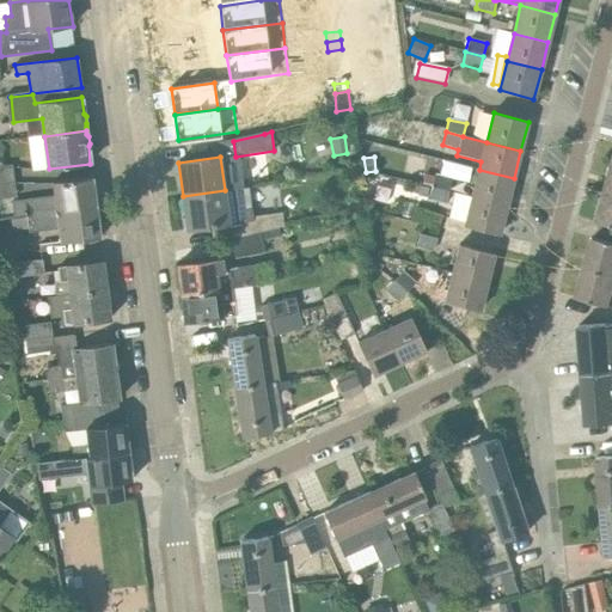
[(0,183),(14,182),(13,165),(0,166),(0,183)]
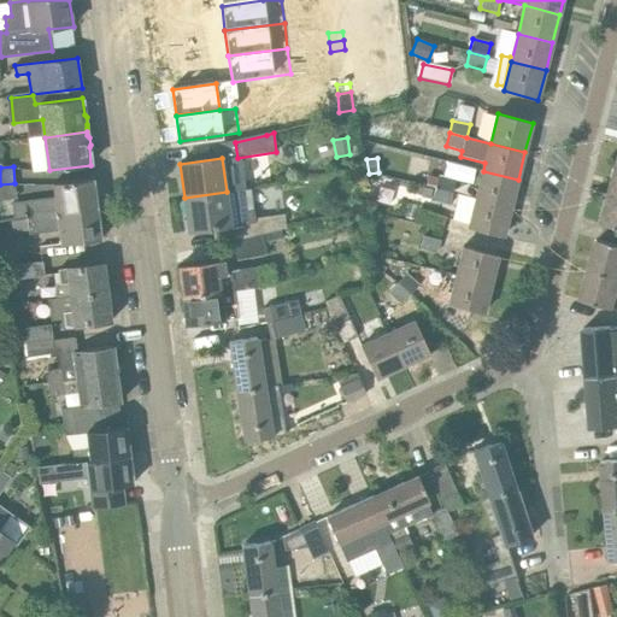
[(511,207),(518,180),(483,171),(476,199),(511,207)]
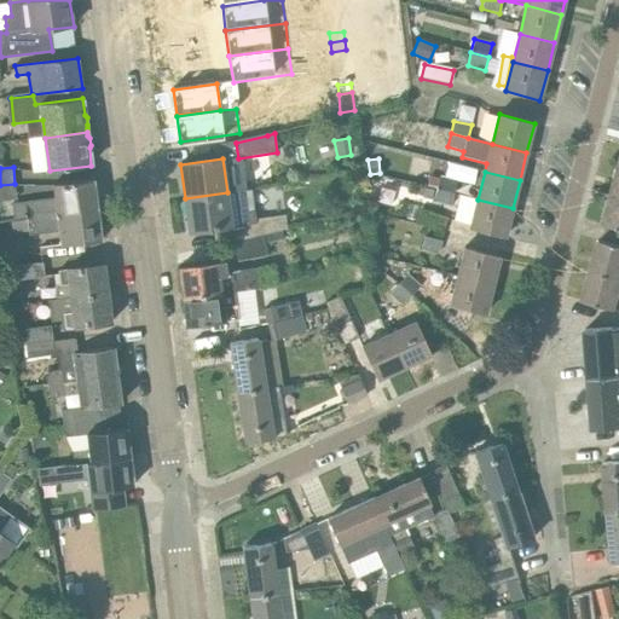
[(437,189),(455,192),(457,181),(439,177),(428,174),(426,185),(437,189)]
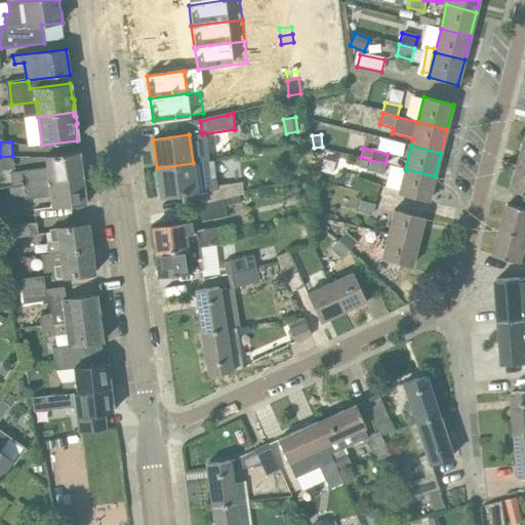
[(32,185),(83,178),(79,153),(46,157),(47,168),(10,173),(12,187),(22,186),(32,185)]
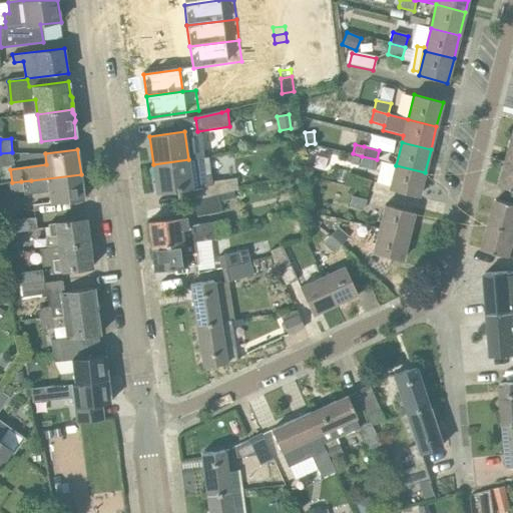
[(374,172),(377,159),(362,156),(359,168),(374,172)]
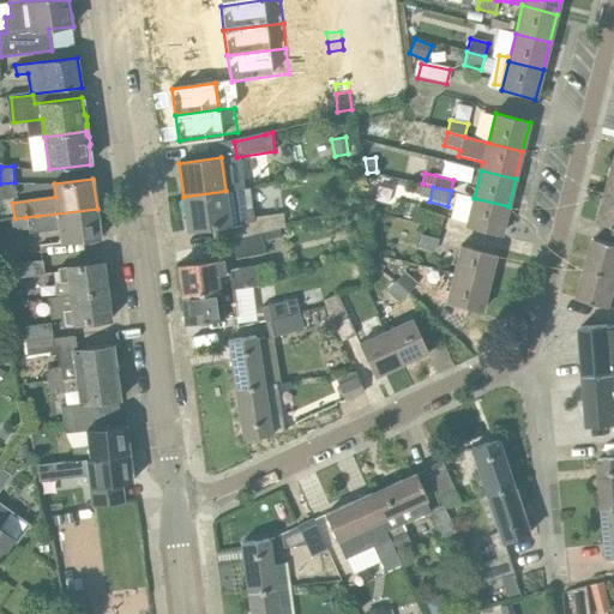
[(232,240),(260,234),(281,229),(286,228),(283,214),(253,217),(250,188),(226,191),(184,197),(187,232),(230,226),(232,240)]
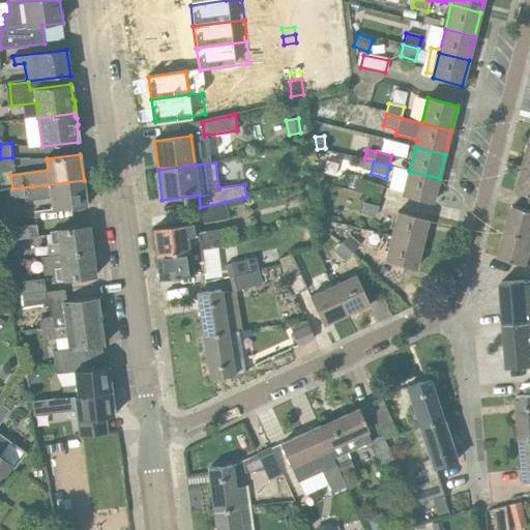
[(529,167),(524,166),(518,192),(529,195),(529,167)]
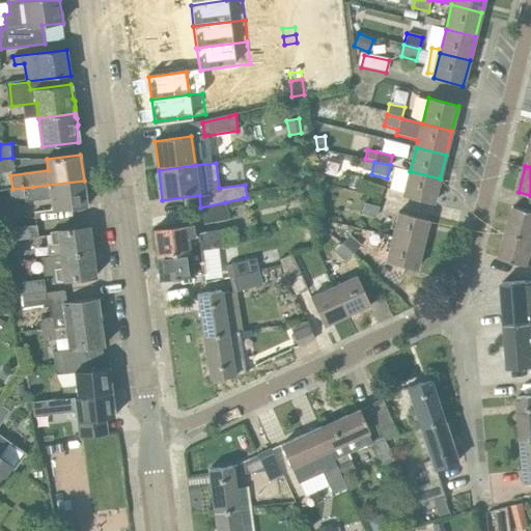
[(434,204),(440,178),(410,171),(403,196),(434,204)]
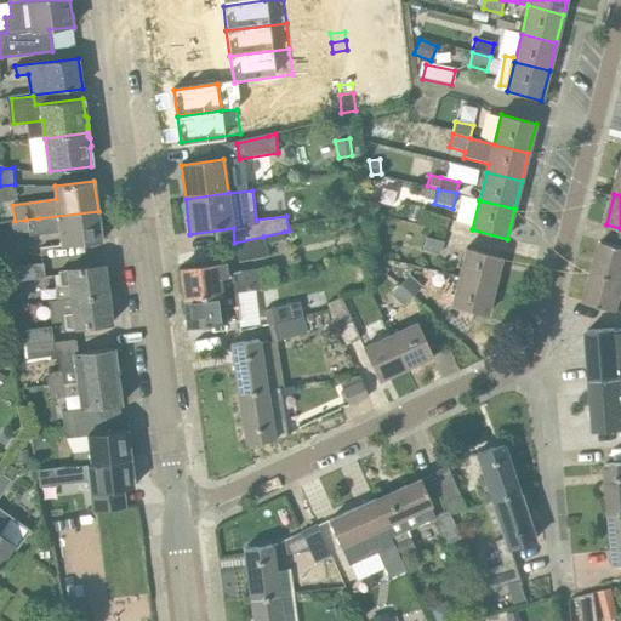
[(26,220),(15,221),(11,221),(13,233),(29,232),(29,237),(60,233),(62,246),(102,241),(98,211),(38,218),(26,220)]
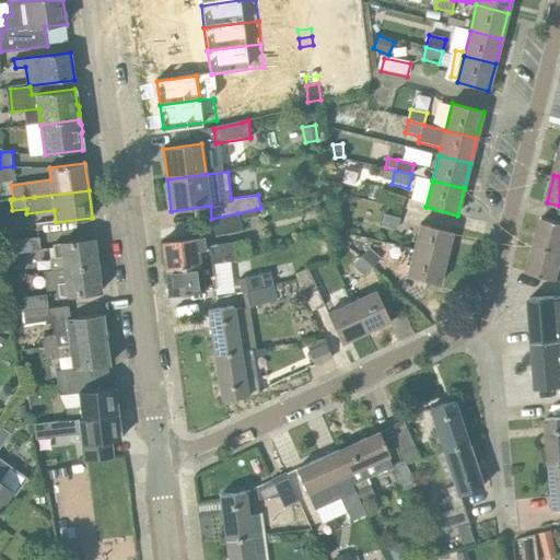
[(400,211),(405,198),(380,190),(375,203),(400,211)]
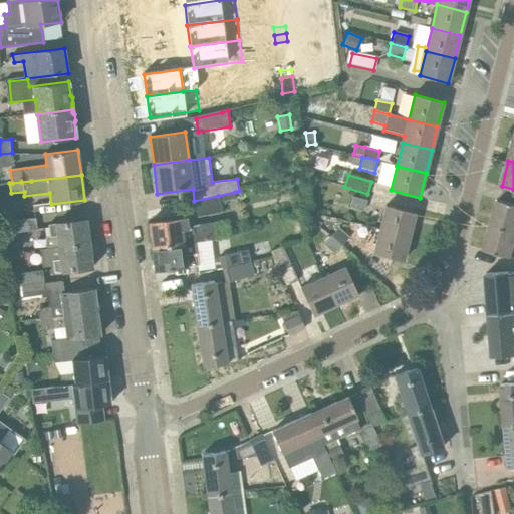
[(235,192),(218,196),(220,203),(236,199),(235,192)]
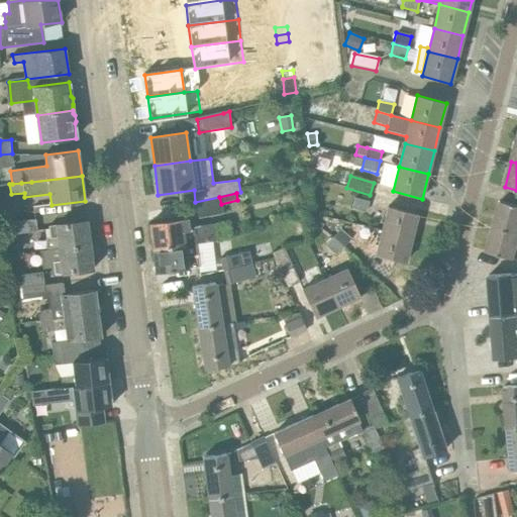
[(219,197),(195,202),(199,218),(223,212),(221,204),(219,197)]
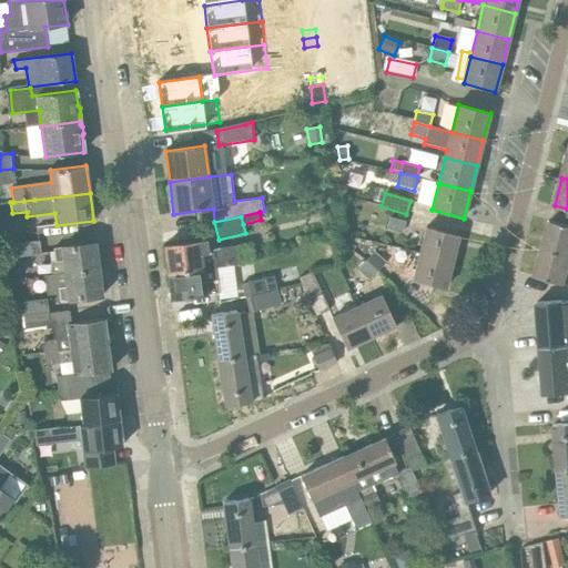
[(403,234),(406,222),(389,217),(386,230),(403,234)]
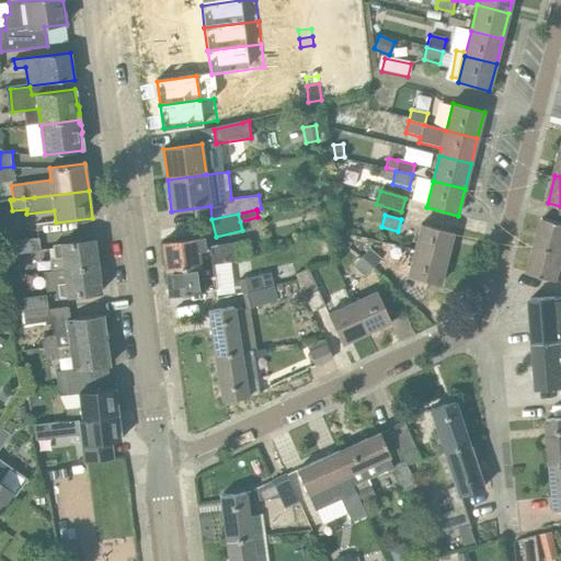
[(536,247),(560,253),(560,222),(544,218),(536,247)]
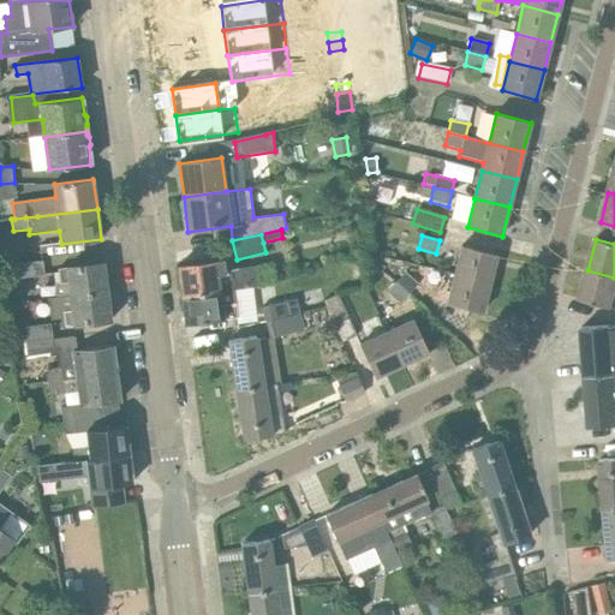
[(455,275),(490,284),(497,255),(463,246),(455,275)]
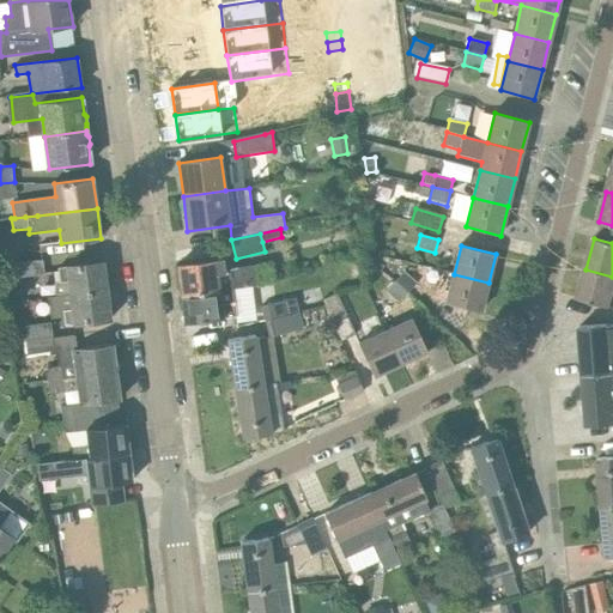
[(219,290),(219,291),(232,289),(256,286),(254,266),(232,269),(231,259),(177,266),(182,296),(219,290)]
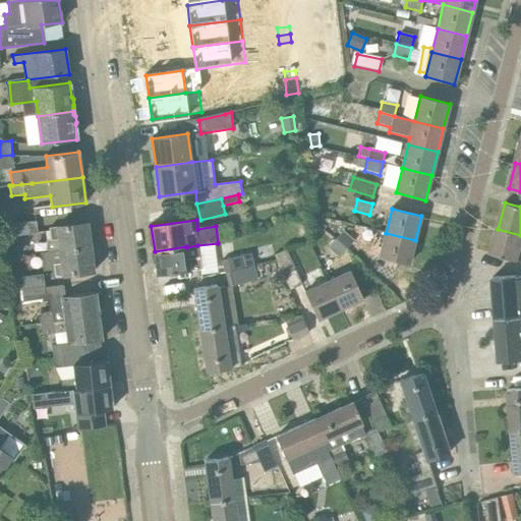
[(13,224),(14,228),(14,234),(14,236),(38,233),(37,221),(13,224)]
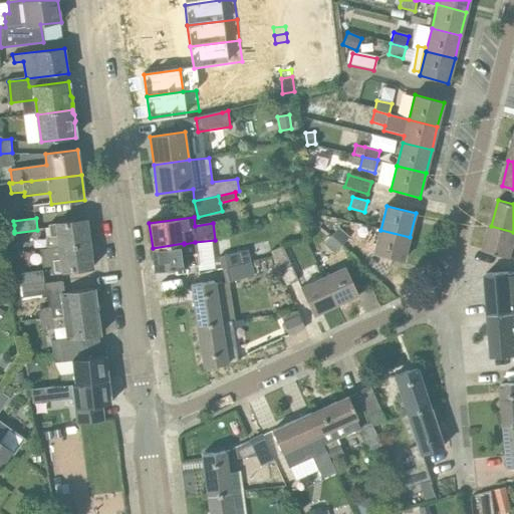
[(47,249),(90,244),(87,220),(49,225),(50,236),(46,237),(47,249)]
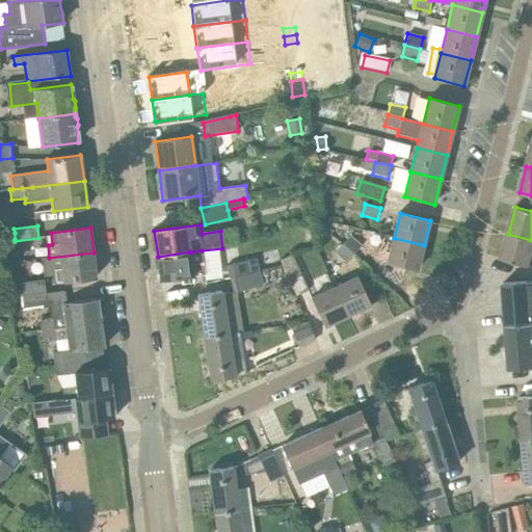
[(531,240),(508,234),(501,259),(528,266),(531,267),(531,240)]
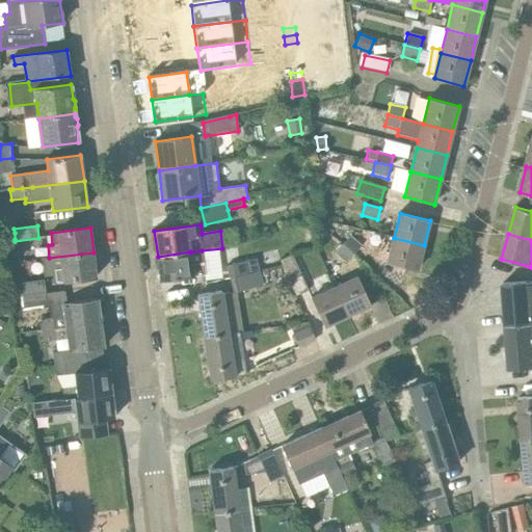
[(354,256),(362,246),(350,237),(343,245),(354,256)]
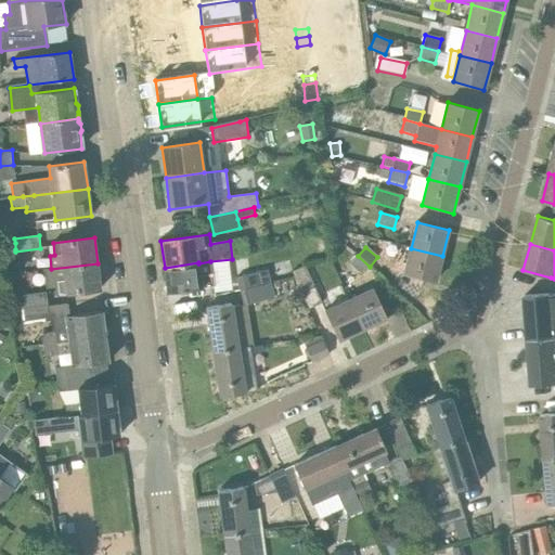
[(436,282),(442,256),(411,248),(404,273),(436,282)]
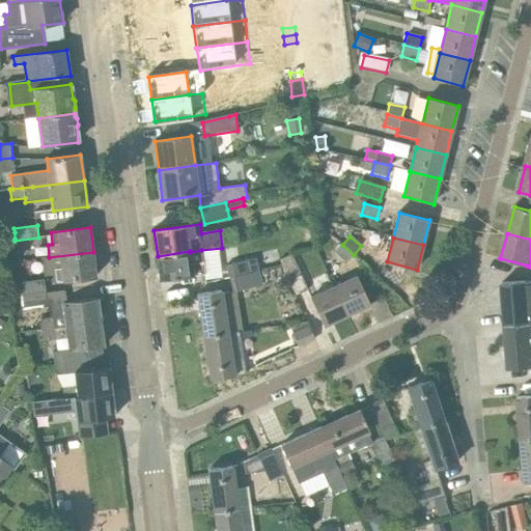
[(334,254),(345,264),(354,255),(342,245),(334,254)]
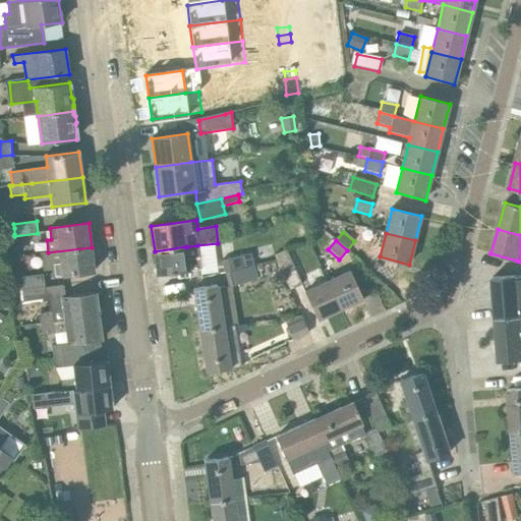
[(197,245),(186,247),(186,246),(155,251),(158,275),(200,269),(199,257),(197,245)]
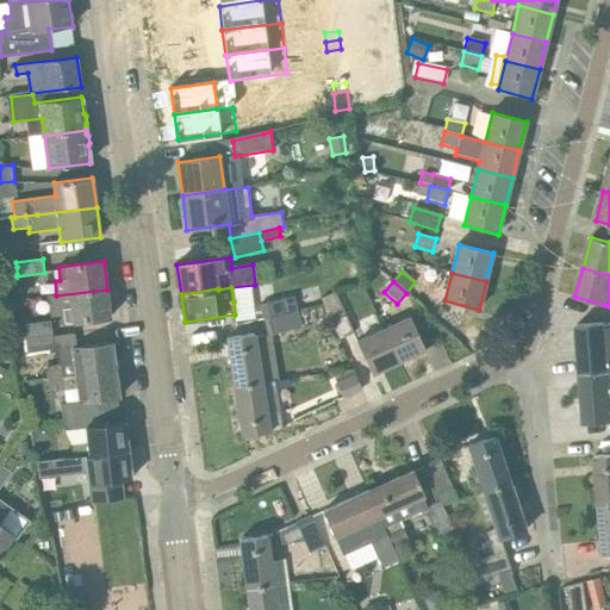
[(107,290),(56,296),(58,311),(63,310),(66,323),(111,318),(107,290)]
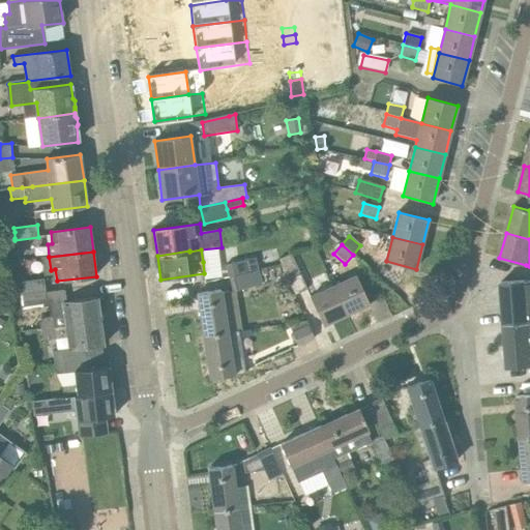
[(295,295),(307,289),(291,254),(280,260),(295,295)]
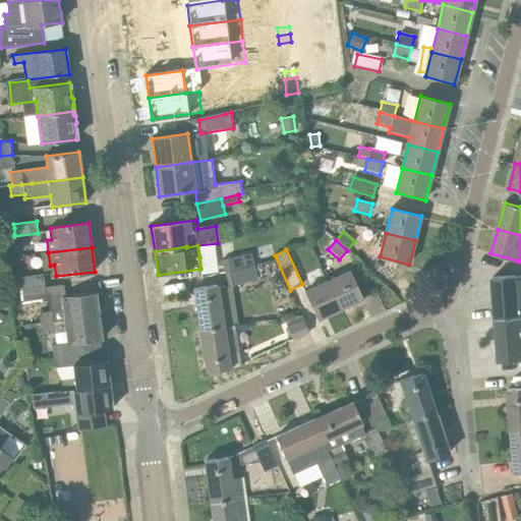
[(226,273),(250,267),(247,254),(223,259),(226,273)]
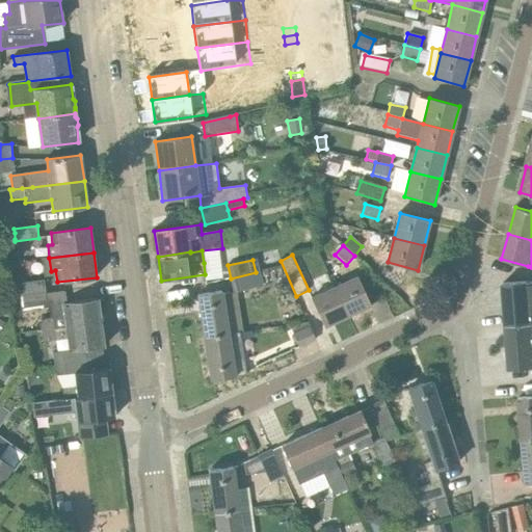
[(256,272),(231,278),(234,293),(263,286),(261,275),(269,273),(268,269),(260,271),(256,272)]
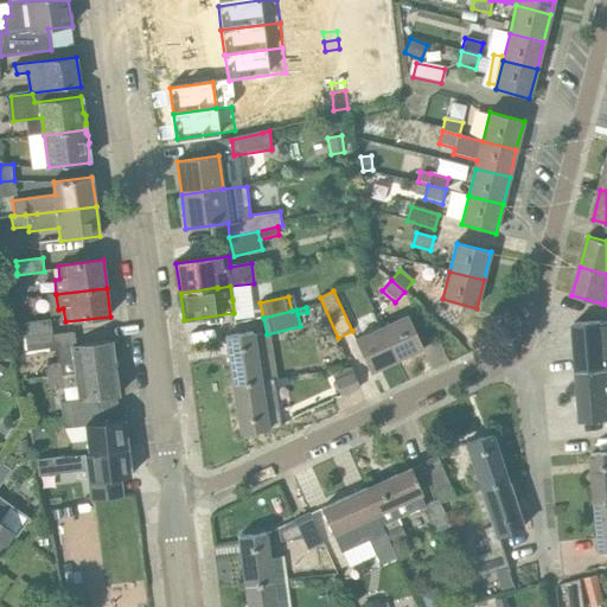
[(383,328),(397,360),(423,349),(409,315),(383,328)]
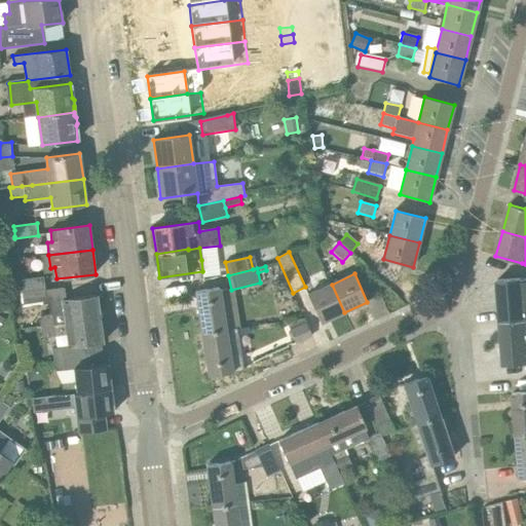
[(10,294),(22,292),(45,289),(44,277),(21,280),(20,276),(8,278),(10,294)]
